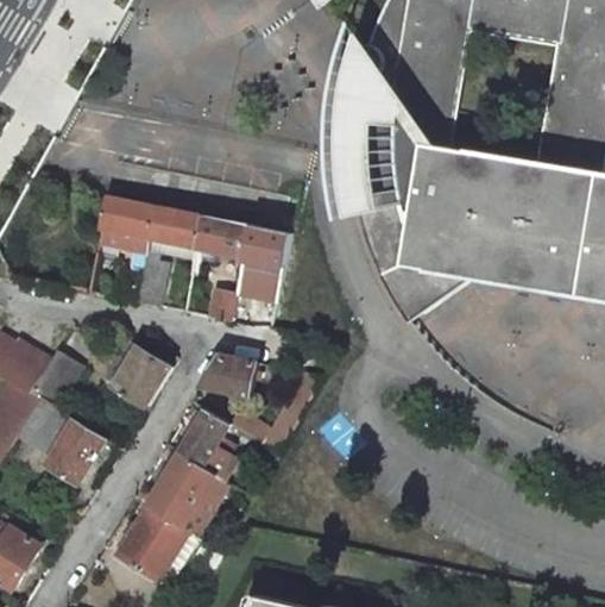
[(604,0),(390,0),(386,7),(378,25),(370,47),(366,47),(360,49),(357,51),(353,56),(351,60),(351,62),(351,67),(351,69),(352,72),(355,76),(360,80),(366,81),(372,81),(377,79),(397,106),(353,137),(353,148),(354,168),(355,186),(359,210),(363,221),(367,241),(371,249),(377,263),(390,294),(401,312),(409,324),(476,279),(604,300),(604,0)]
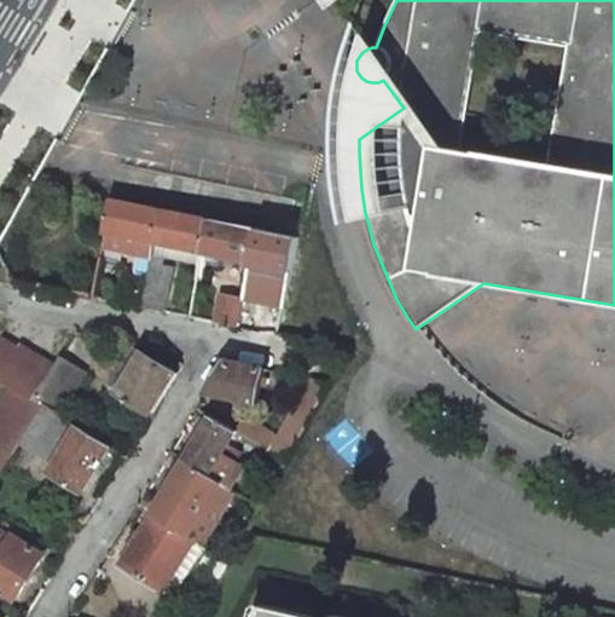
[(357,70),(359,139),(404,108),(383,80),(378,82),(372,82),(366,81),(361,78),(358,73),(357,70)]
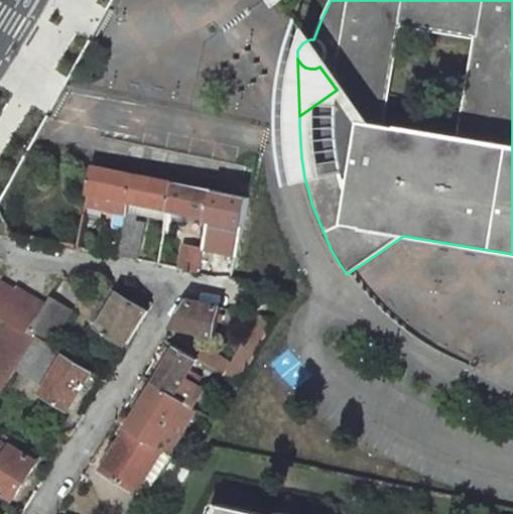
[(130,175),(92,168),(87,195),(125,202),(130,175)]
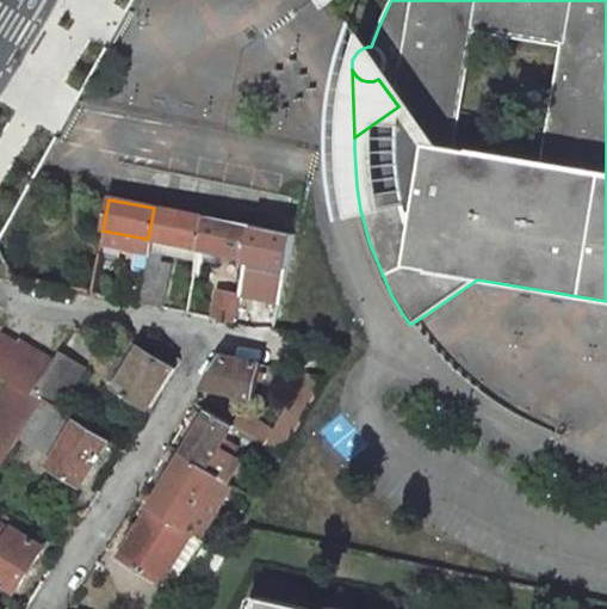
[(202,217),(154,208),(148,239),(197,248),(202,217)]
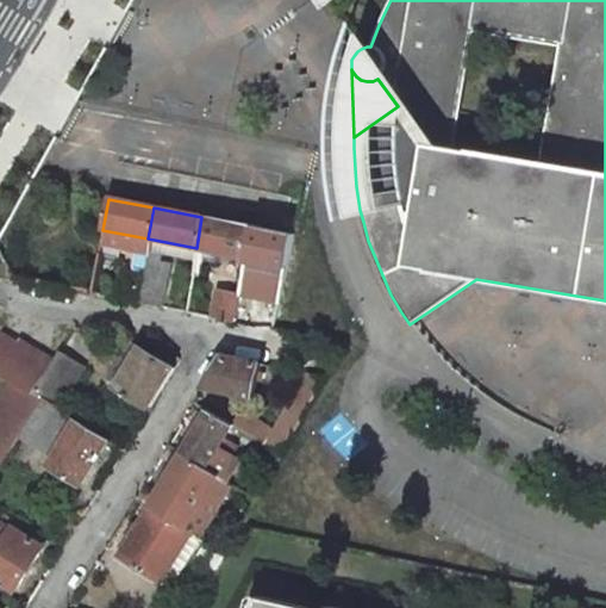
[(248,227),(201,217),(197,248),(243,258),(245,242),(248,227)]
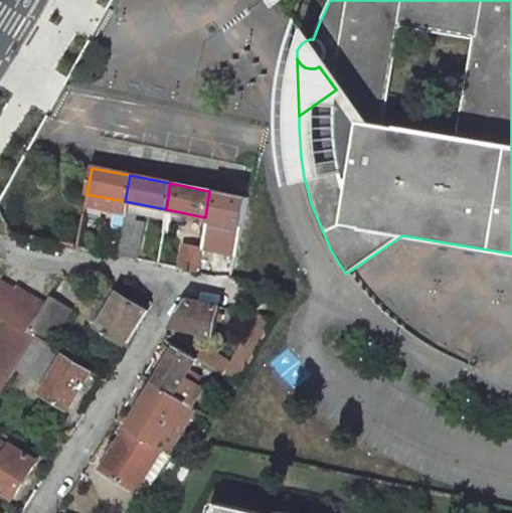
[(240,211),(207,204),(205,217),(202,231),(235,237),(240,211)]
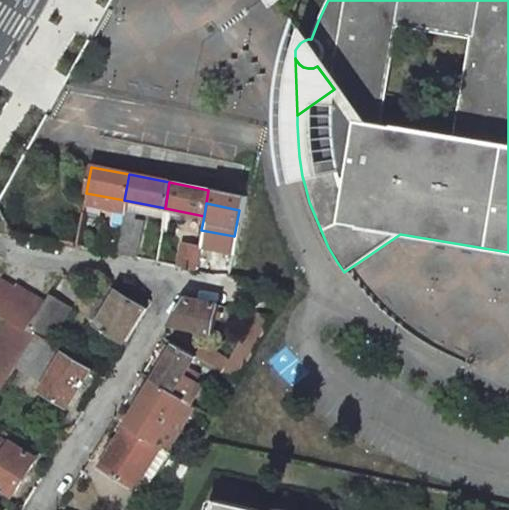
[(138,222),(121,219),(115,255),(132,258),(138,222)]
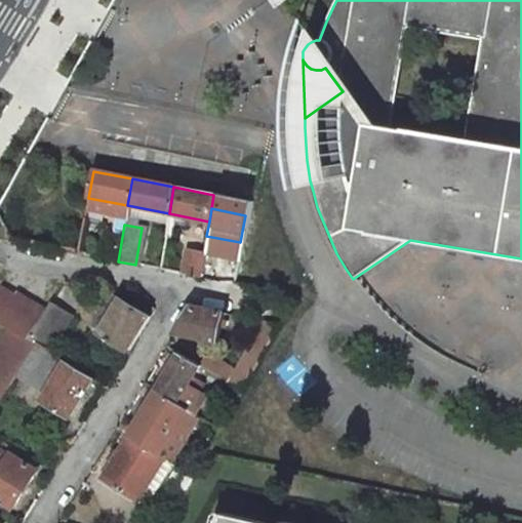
[(203,255),(185,252),(182,274),(199,278),(203,255)]
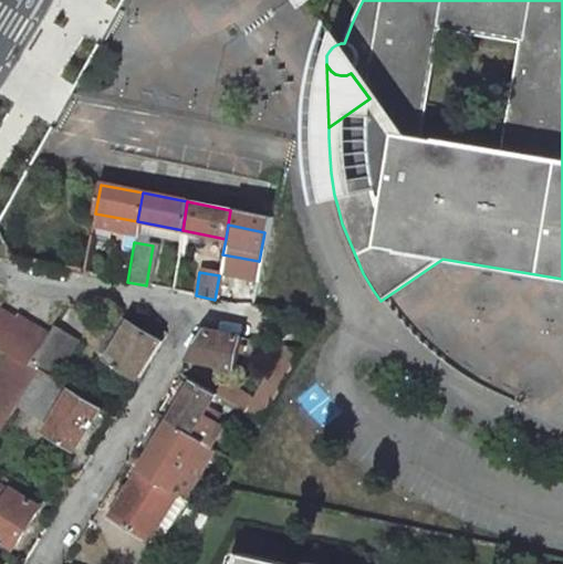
[(47,338),(17,320),(16,322),(1,313),(0,314),(0,347),(11,355),(30,365),(47,338)]
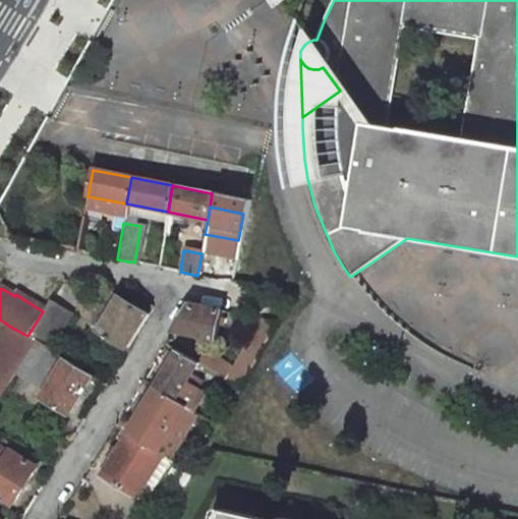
[(148,315),(118,298),(98,331),(126,349),(148,315)]
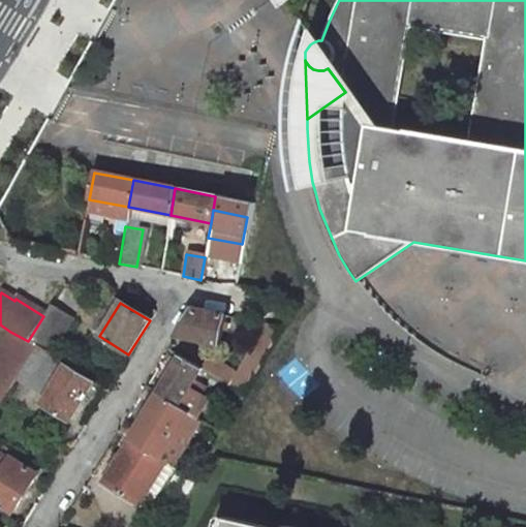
[(71,319),(51,306),(43,316),(28,341),(35,346),(50,354),(71,319)]
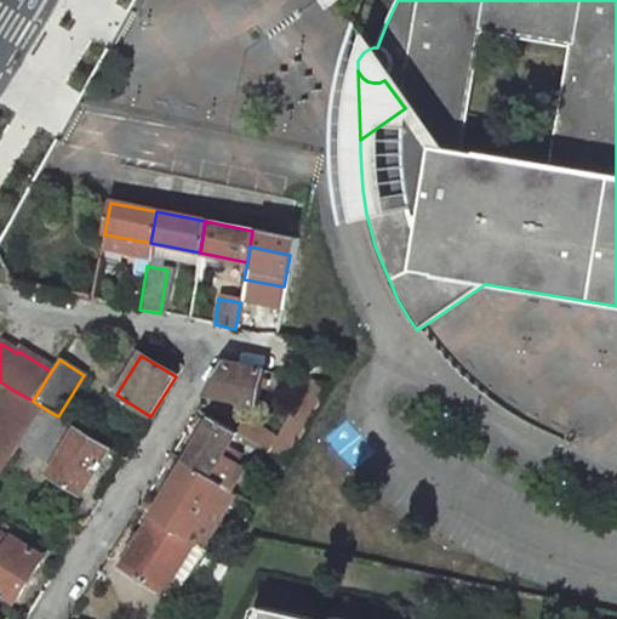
[(263,373),(226,364),(207,396),(256,405),(263,373)]
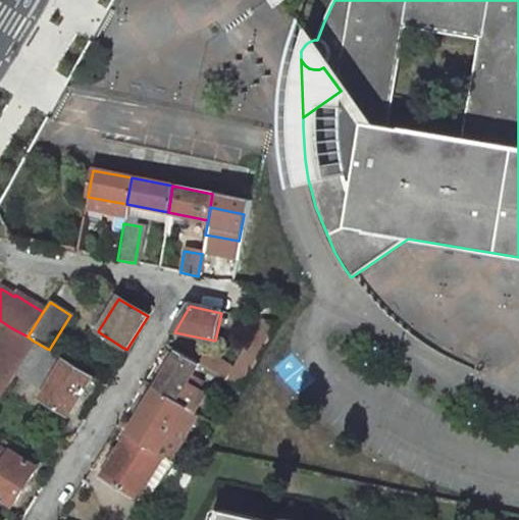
[(28,336),(10,327),(0,344),(0,398),(15,373),(35,342),(28,336)]
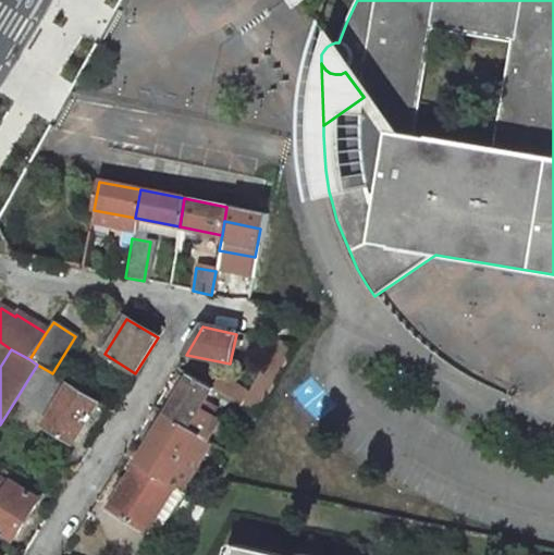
[(52,373),(37,365),(16,398),(49,418),(45,426),(73,443),(99,402),(52,373)]
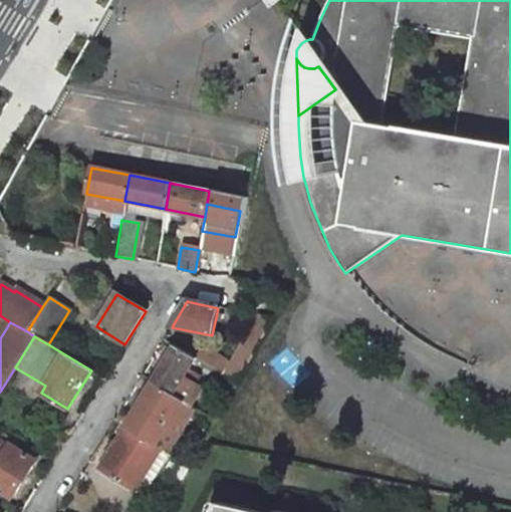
[(195,359),(176,347),(153,384),(183,403),(195,384),(185,376),(195,359)]
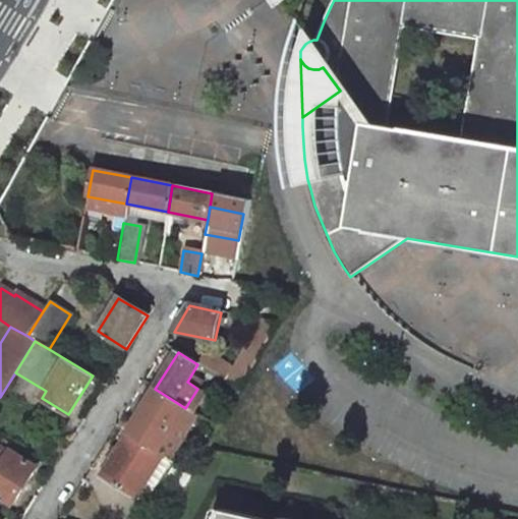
[(185,408),(155,389),(127,435),(162,456),(170,460),(197,415),(185,408)]
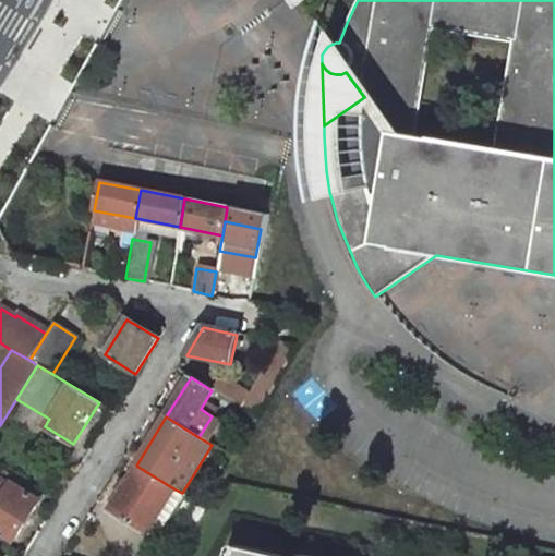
[(173,488),(136,466),(107,511),(144,534),(173,488)]
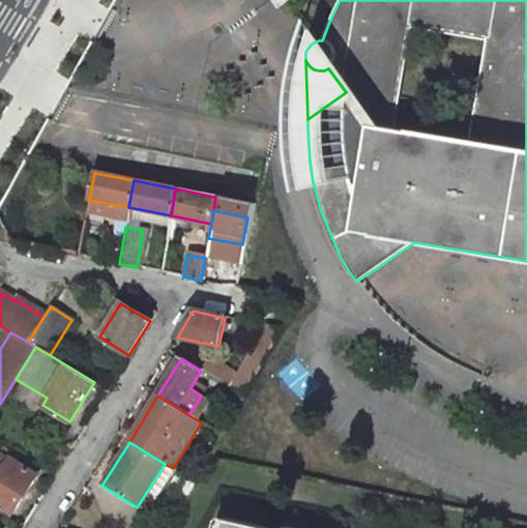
[(35,476),(9,460),(0,474),(0,508),(10,516),(35,476)]
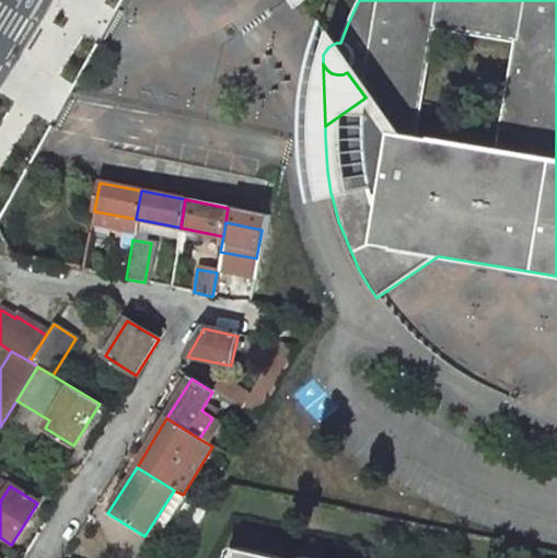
[(282,557),(235,547),(233,557),(282,557)]
